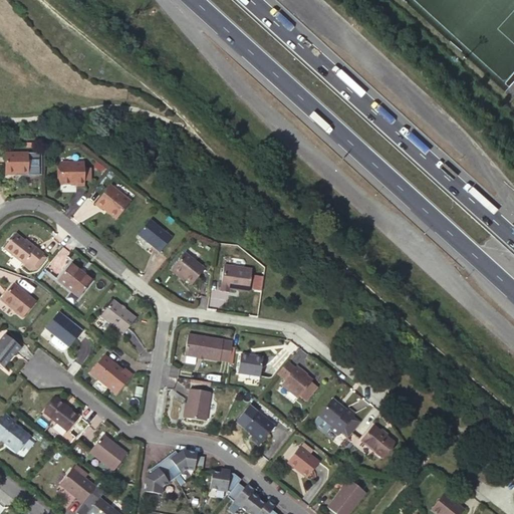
[(27,154),(4,154),(5,175),(27,174),(27,154)]
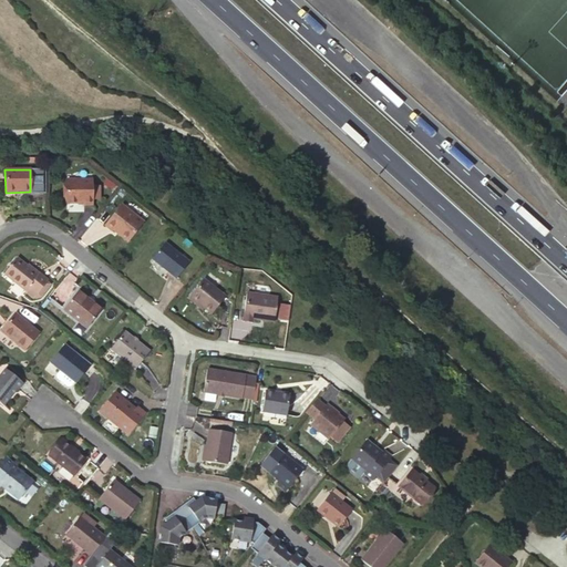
[(92,179),(66,179),(66,203),(83,203),(83,206),(92,206),(92,179)]
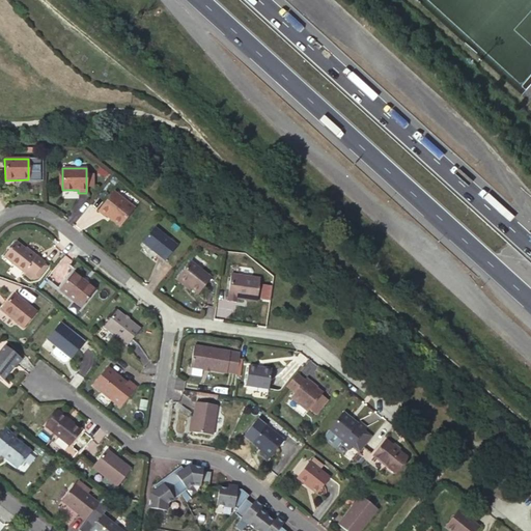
[(134,207),(114,191),(99,211),(105,216),(106,215),(119,226),(134,207)]
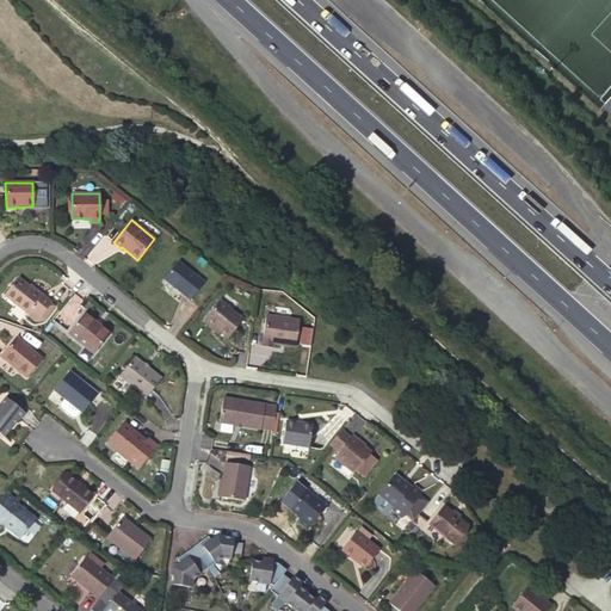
[(177,261),(164,279),(190,301),(204,283),(177,261)]
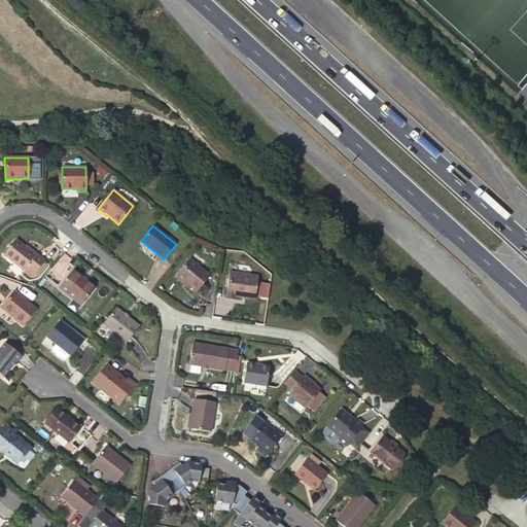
[(26,267),(34,273),(43,260),(44,259),(36,253),(35,253),(15,238),(3,253),(24,269),(26,267)]
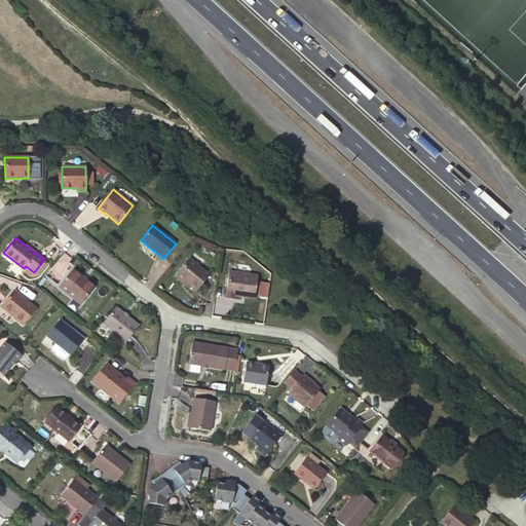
[(209,273),(189,259),(177,275),(189,285),(196,290),(209,273)]
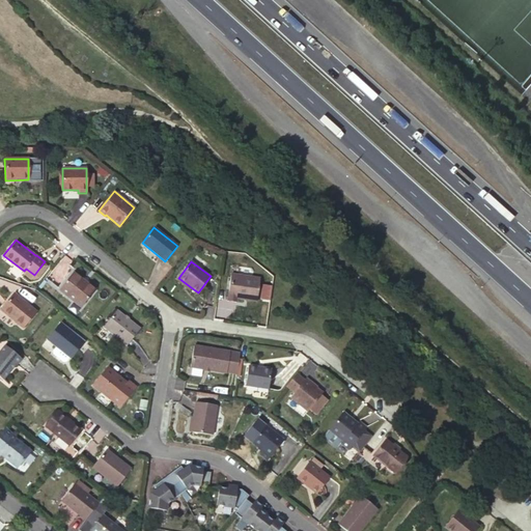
[(26,269),(24,271),(32,278),(37,277),(47,264),(44,262),(34,275),(26,269)]
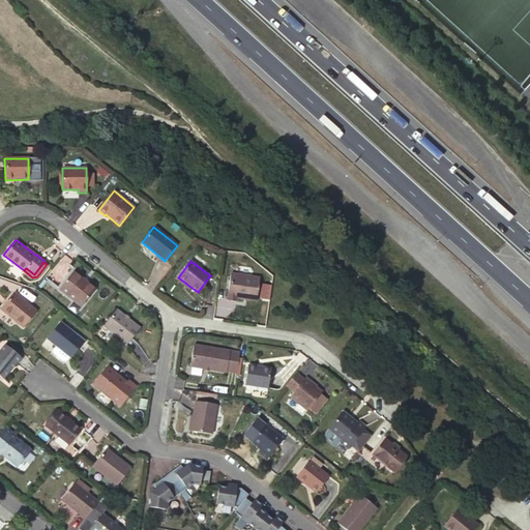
[(94,289),(72,272),(60,288),(82,305),(94,289)]
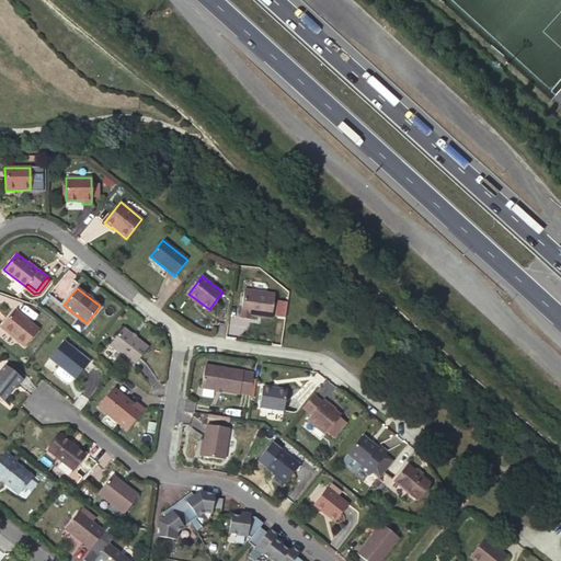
[(274,294),(243,289),(239,318),(249,319),(250,315),(271,318),(274,294)]
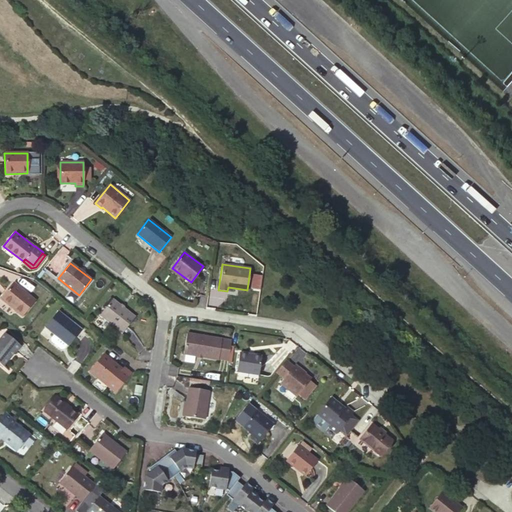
[(184,277),(172,268),(170,270),(182,279),(184,277)]
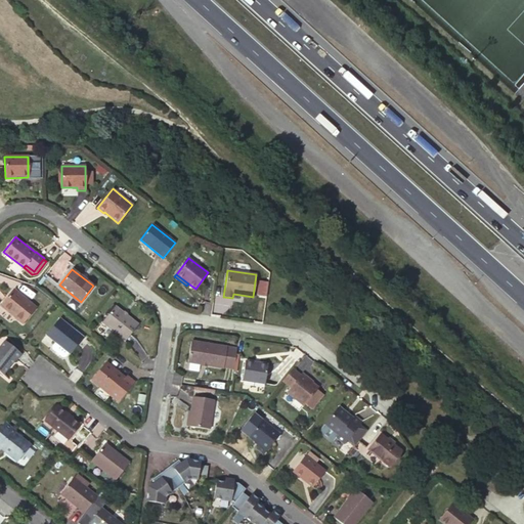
[(0,306),(23,323),(36,307),(13,290),(0,306)]
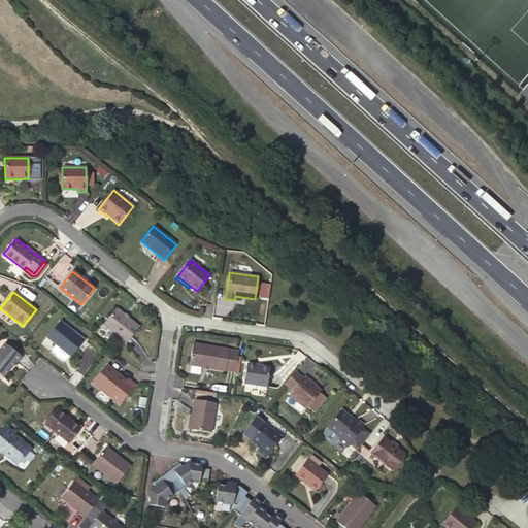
[(117,308),(102,326),(126,344),(139,327),(117,308)]
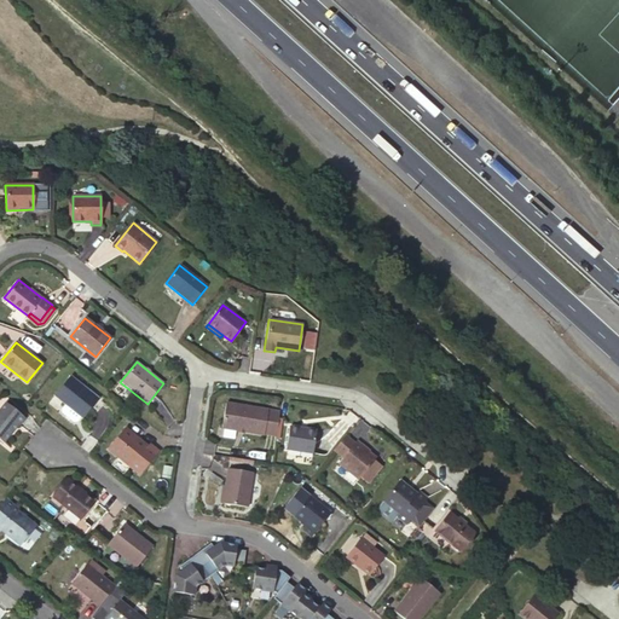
[(70,377),(55,395),(62,401),(76,414),(77,414),(93,395),(70,377)]
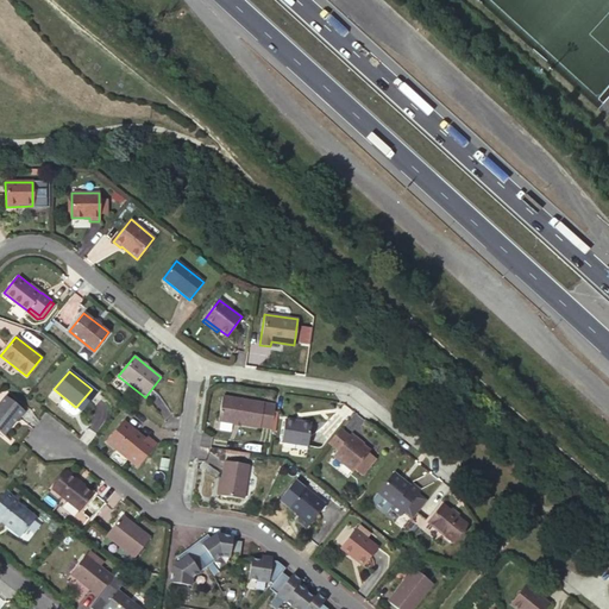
[(75,407),(61,395),(56,400),(56,402),(68,413),(71,412),(75,407)]
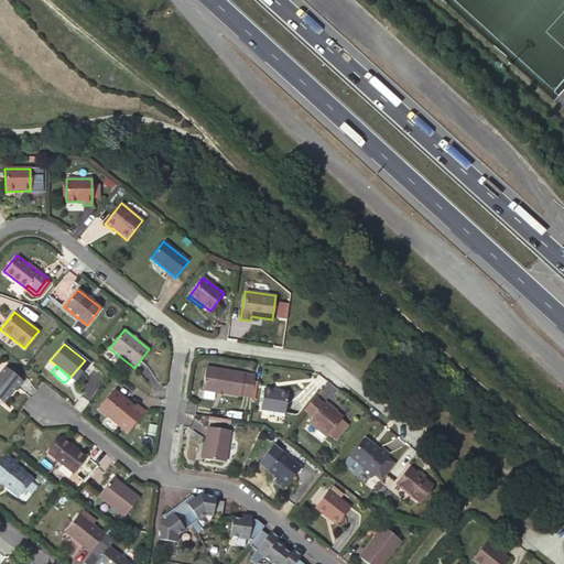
[(22,381),(6,367),(0,372),(0,401),(2,403),(15,387),(17,388),(22,381)]
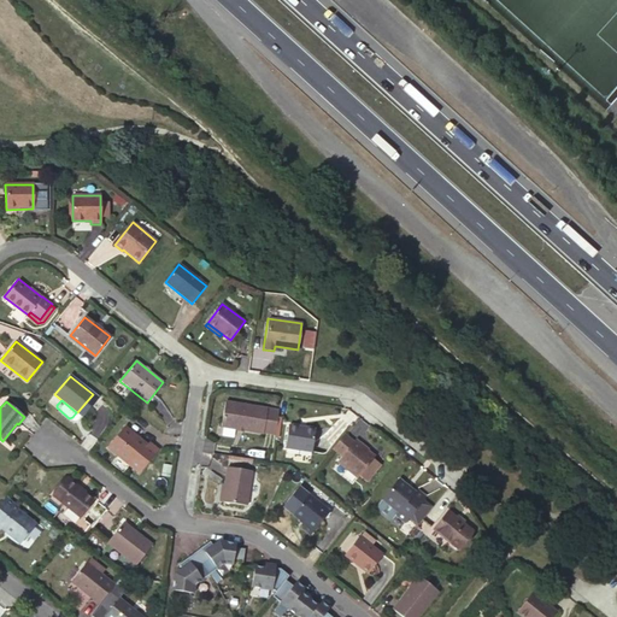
[(266,407),(224,401),(221,427),(263,433),(263,432),(266,407)]
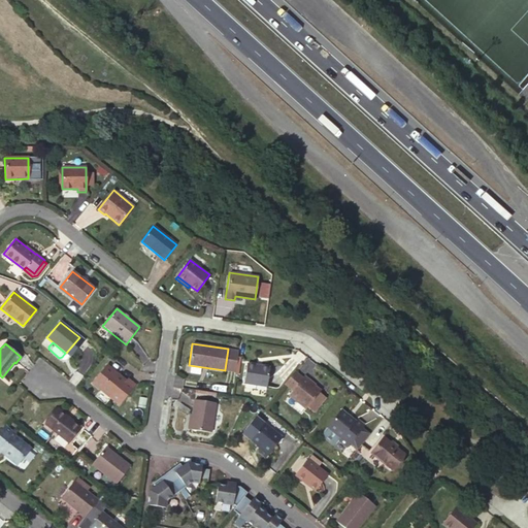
[(235,371),(238,351),(228,349),(225,369),(235,371)]
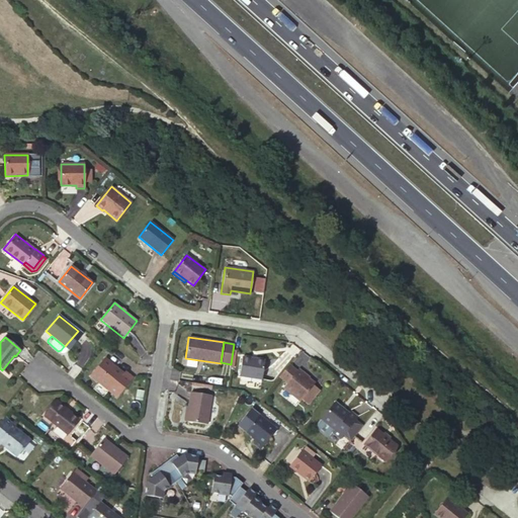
[(264,360),(242,357),(239,376),(262,379),(264,360)]
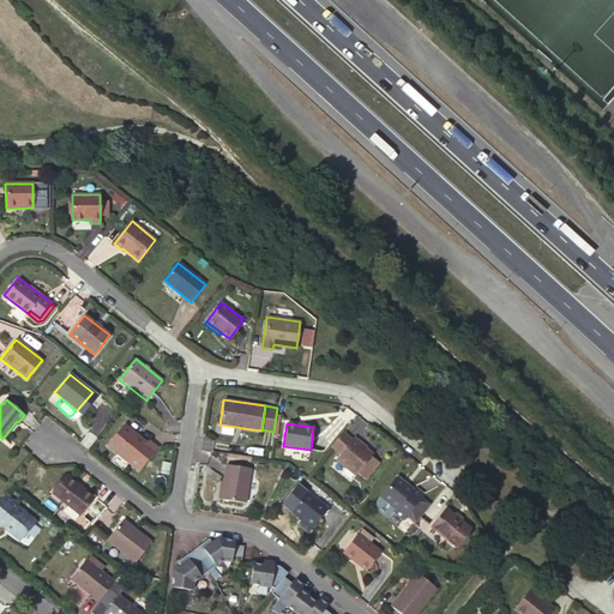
[(124,425),(107,445),(138,471),(157,447),(149,441),(148,444),(124,425)]
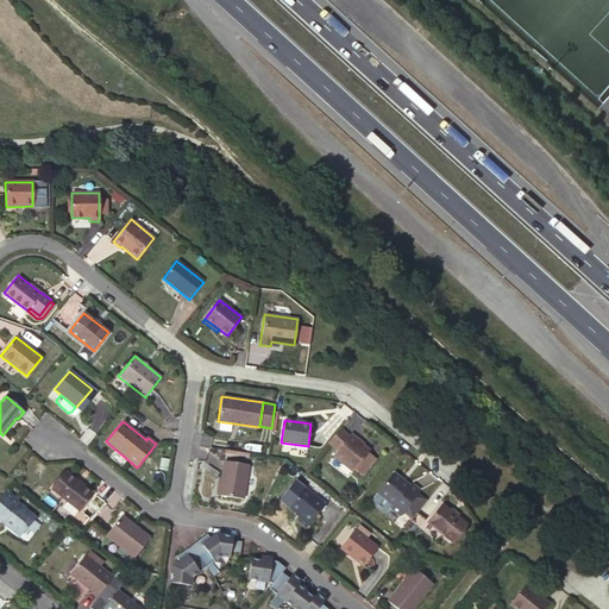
[(340,428),(327,444),(337,451),(333,456),(353,472),(355,470),(362,476),(372,462),(365,456),(369,452),(370,451),(363,445),(363,444),(351,434),(350,435),(340,428)]
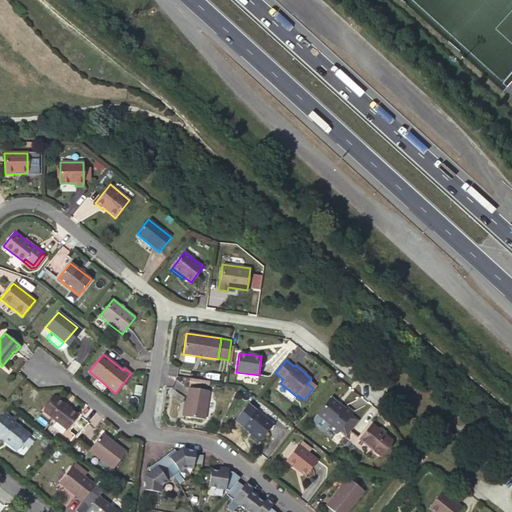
[(280,384),(276,388),(291,401),(294,397),(280,384)]
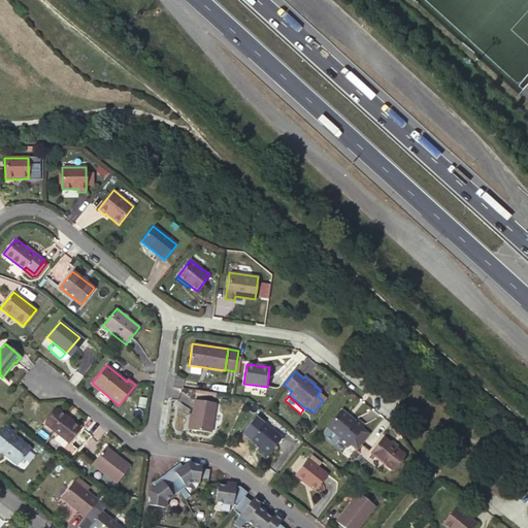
[(215,403),(194,400),(192,415),(190,430),(210,433),(215,403)]
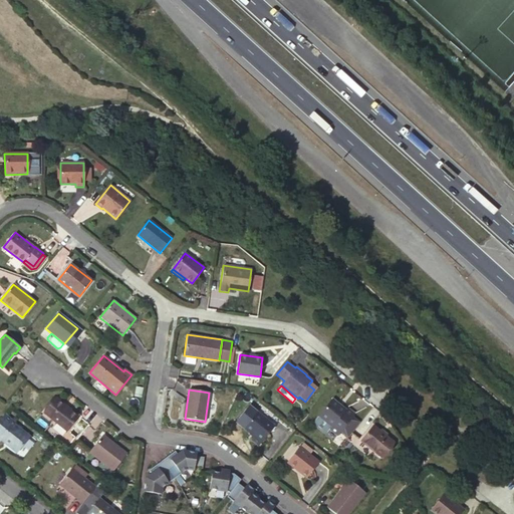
[(55,399),(44,412),(67,430),(78,416),(55,399)]
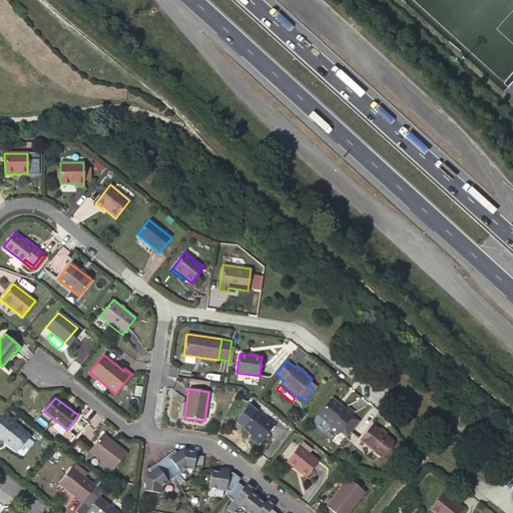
[(329,428),(337,434),(354,413),(346,406),(344,408),(332,398),(318,416),(330,425),(329,428)]
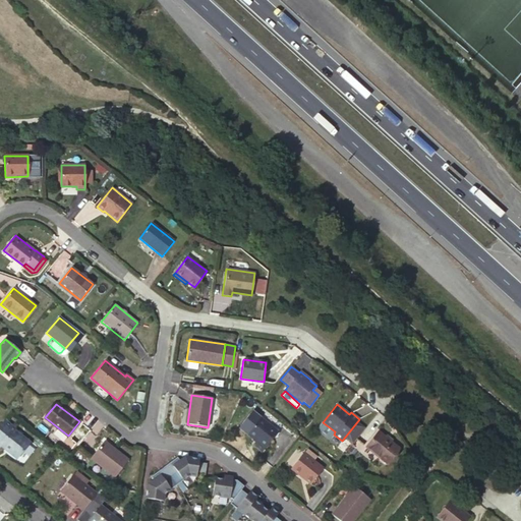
[(278,431),(261,417),(247,435),(252,440),(256,443),(254,446),(262,452),(278,431)]
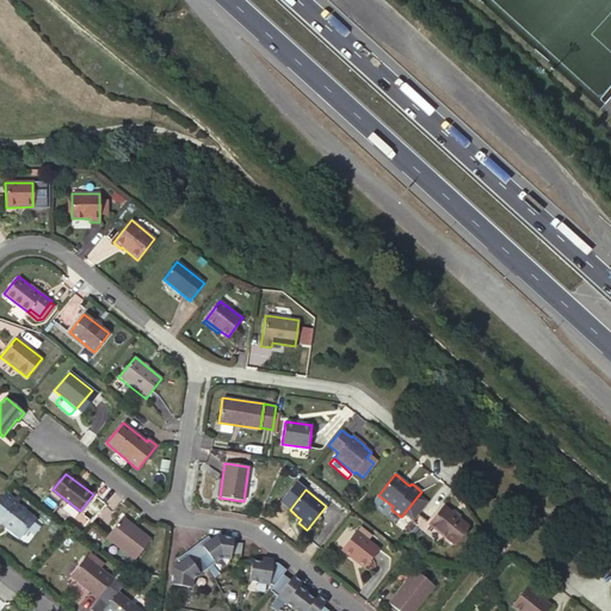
[(0,498),(0,524),(1,524),(20,538),(36,519),(17,504),(18,503),(5,492),(0,498)]
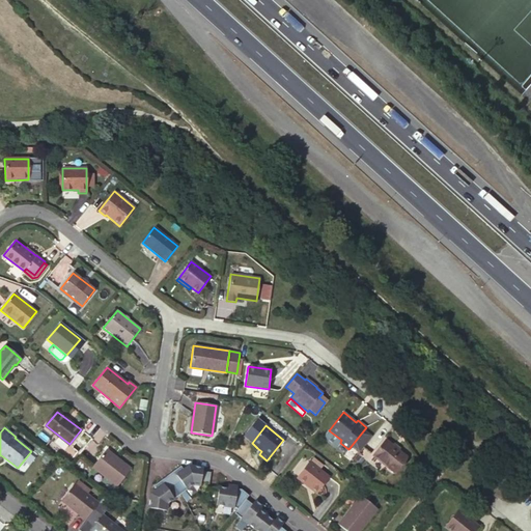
[(341,440),(329,430),(325,435),(326,438),(337,447),(340,443),(341,440)]
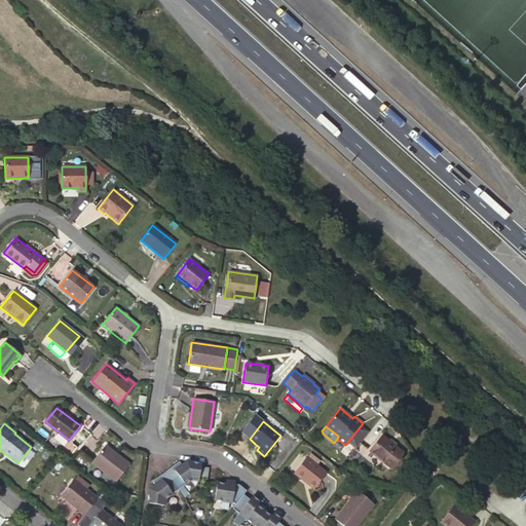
[(381,437),(370,451),(389,466),(401,452),(395,447),(387,442),(381,437)]
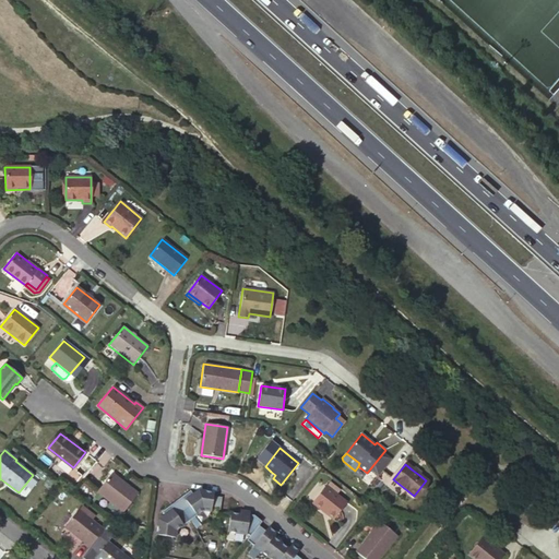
[(139,492),(113,472),(97,490),(125,512),(139,492)]
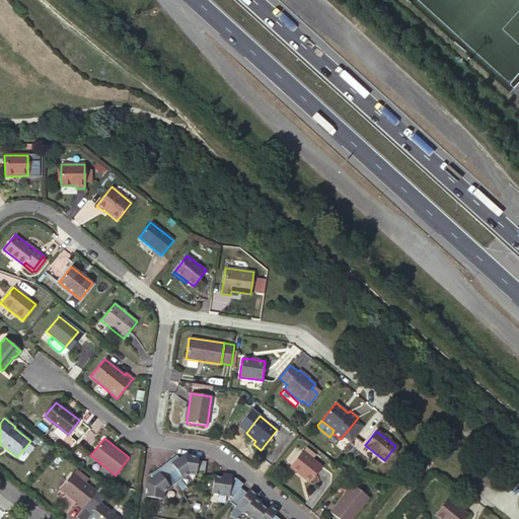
[(395,446),(384,460),(386,462),(397,448),(395,446)]
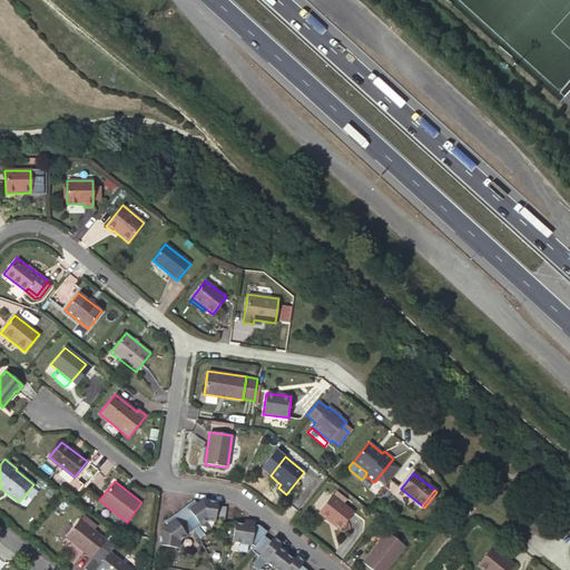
[(332,495),(343,504),(346,500),(335,491),(332,495)]
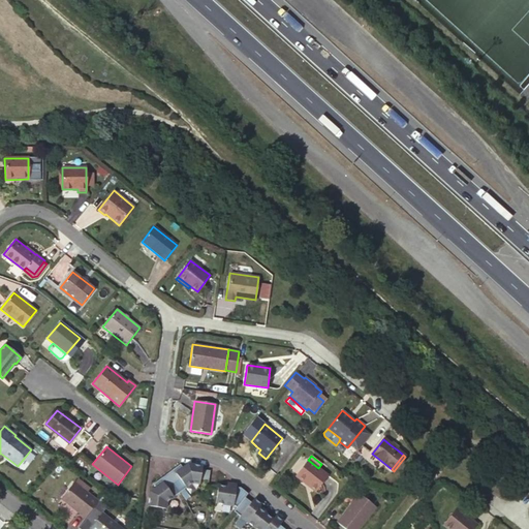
[(308,460),(294,475),(315,492),(328,476),(318,468),(308,460)]
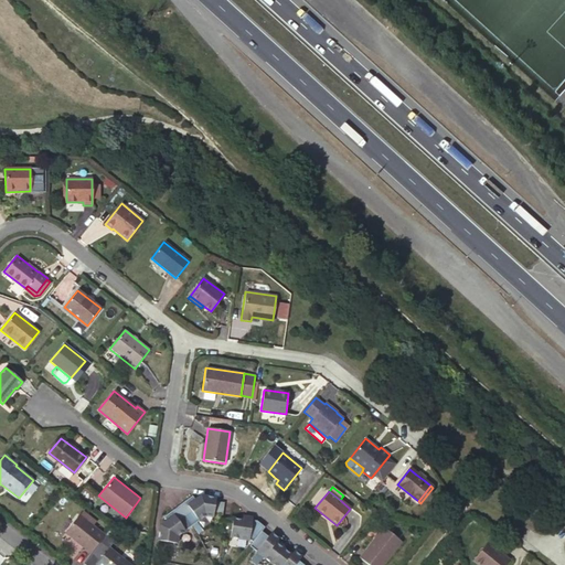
[(215,498),(200,496),(194,500),(191,496),(177,507),(191,525),(205,515),(213,516),(215,498)]
